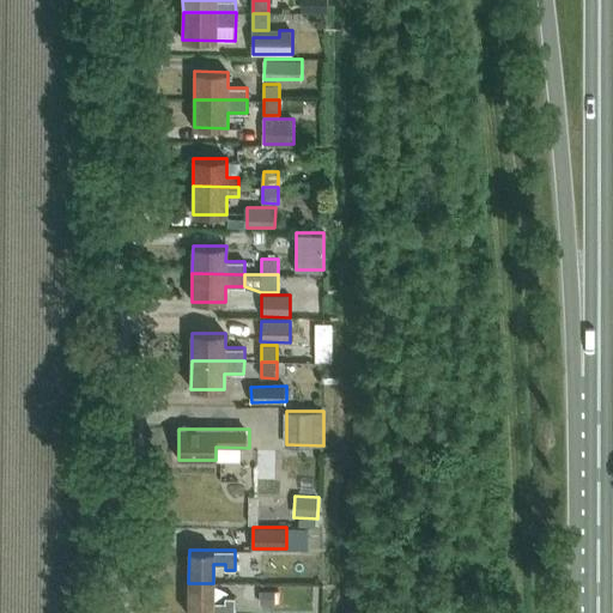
[(213,602),(213,583),(188,583),(188,612),(234,612),(235,598),(225,598),(225,602),(213,602)]
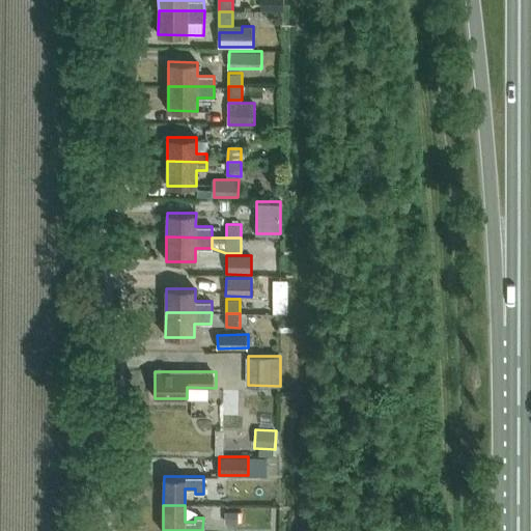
[(238,511),(224,511),(225,522),(238,522),(238,511)]
